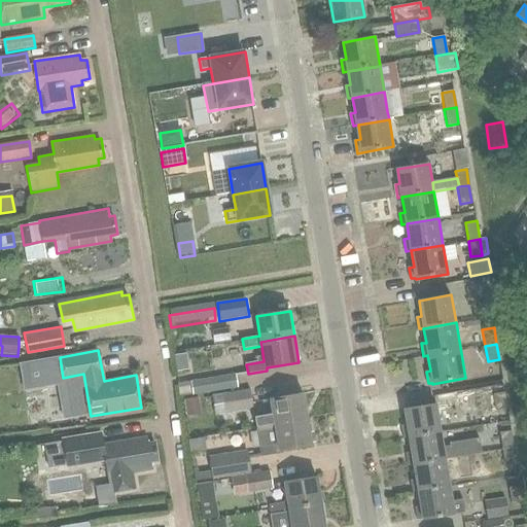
[(59,359),(28,364),(32,388),(63,383),(62,380),(59,359)]
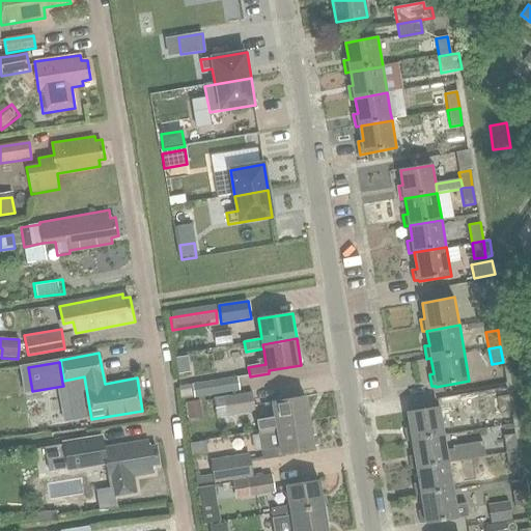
[(193,386),(184,387),(185,399),(195,397),(195,398),(240,391),(238,378),(193,385),(193,386)]
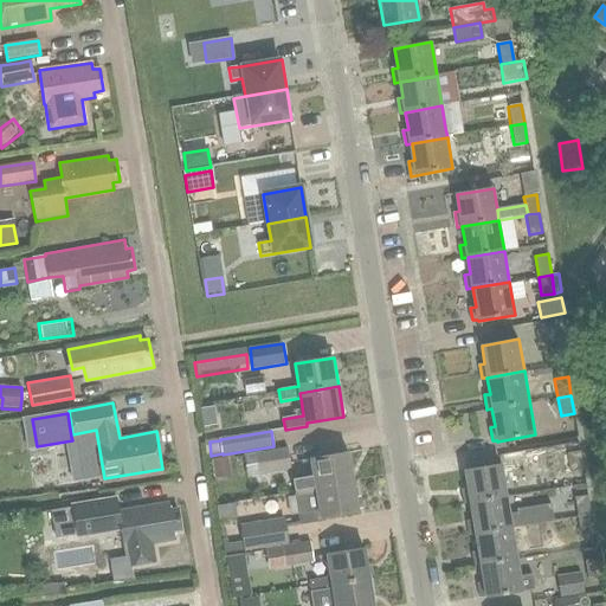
[(95,433),(71,437),(72,440),(76,439),(83,479),(102,476),(95,433)]
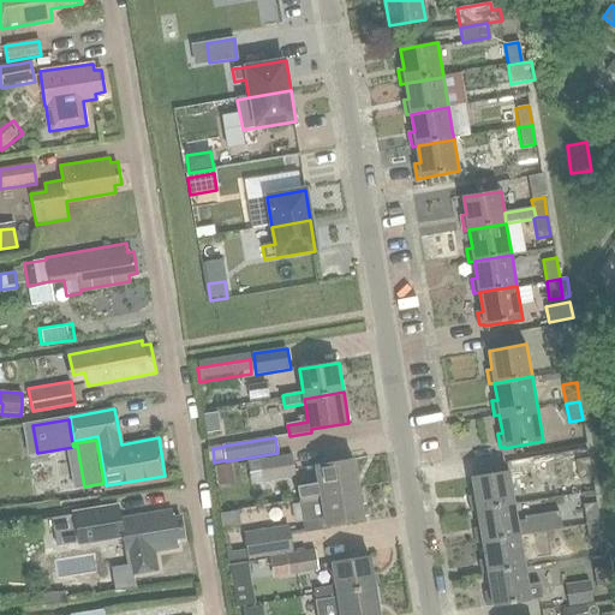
[(293,455),(250,463),(254,485),(297,478),(293,455)]
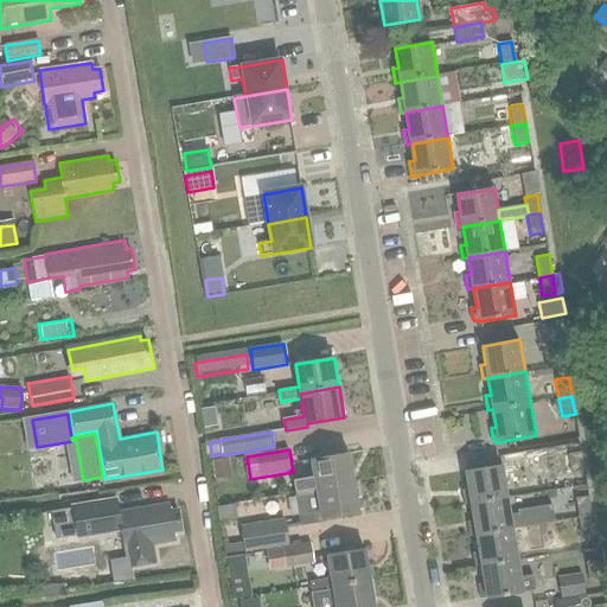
[(580,452),(567,454),(570,473),(583,471),(580,452)]
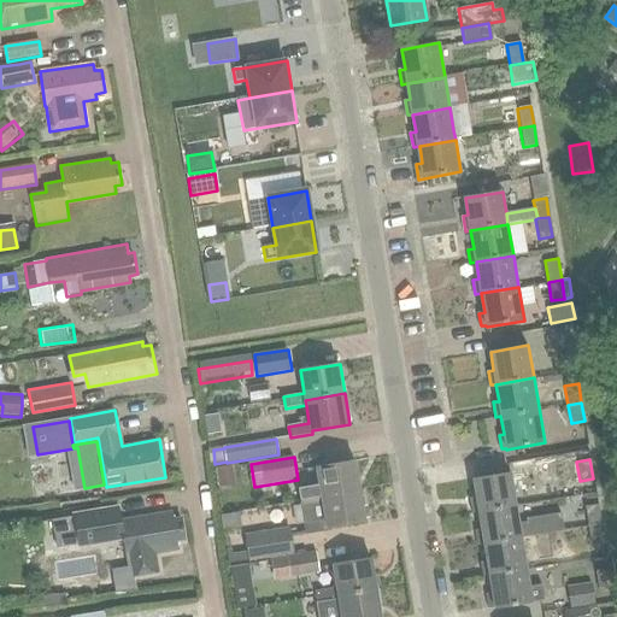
[(319,486),(299,489),(299,494),(301,505),(323,501),(322,497),(360,492),(356,460),(317,468),(319,486)]
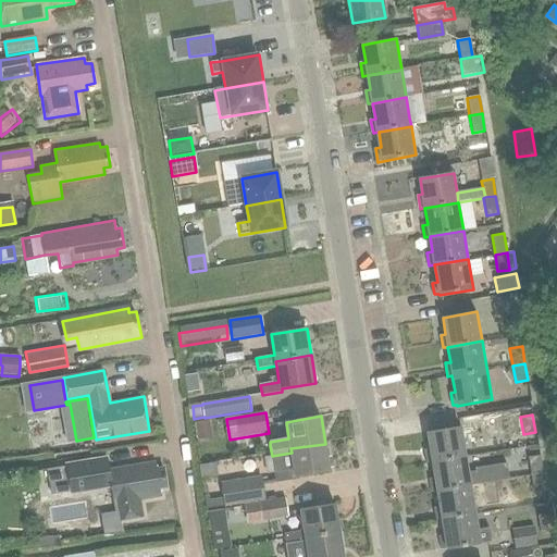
[(210,421),(195,423),(196,435),(212,432),(210,421)]
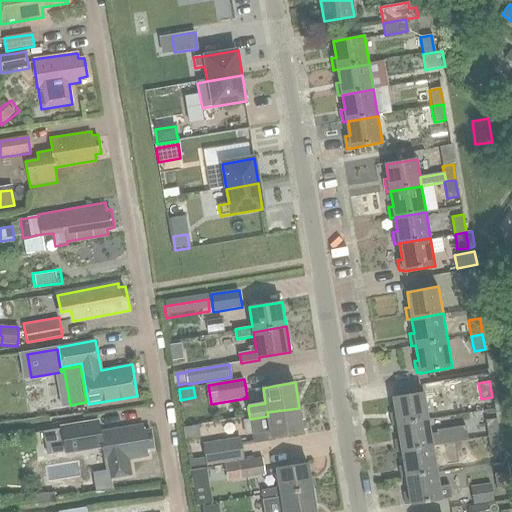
[(395,413),(390,414),(392,426),(397,425),(428,419),(424,392),(393,398),(395,413)]
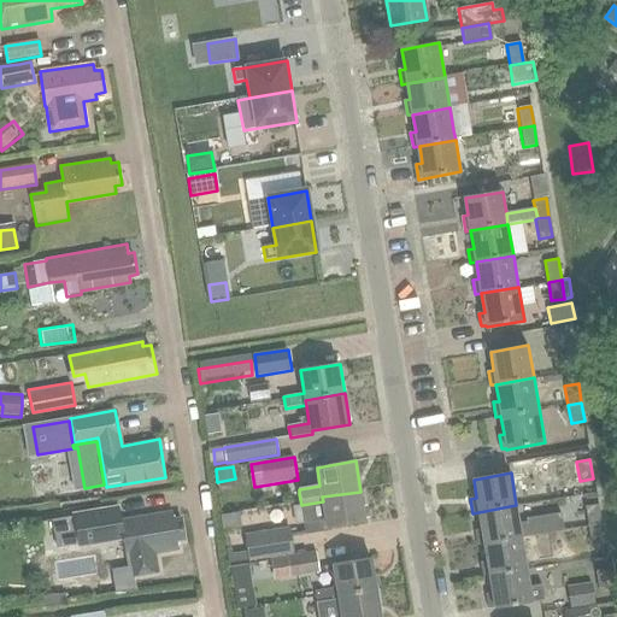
[(323,503),(301,506),(303,513),(305,524),(306,535),(329,532),(328,528),(365,522),(360,492),(322,497),(323,501),(323,503)]
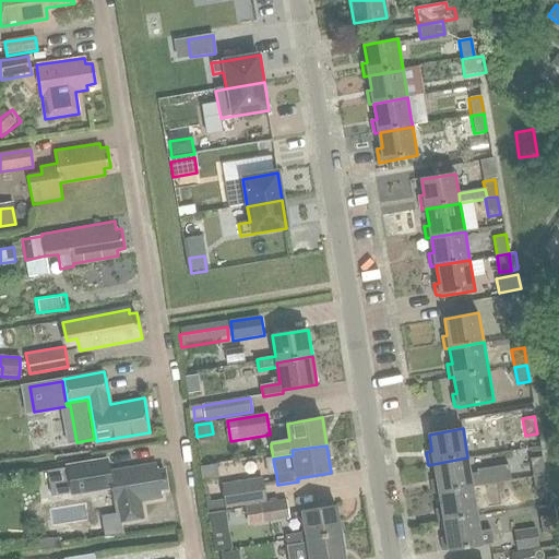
[(436,479),(430,480),(433,495),(438,494),(438,492),(473,487),(471,474),(467,458),(433,464),(436,479)]
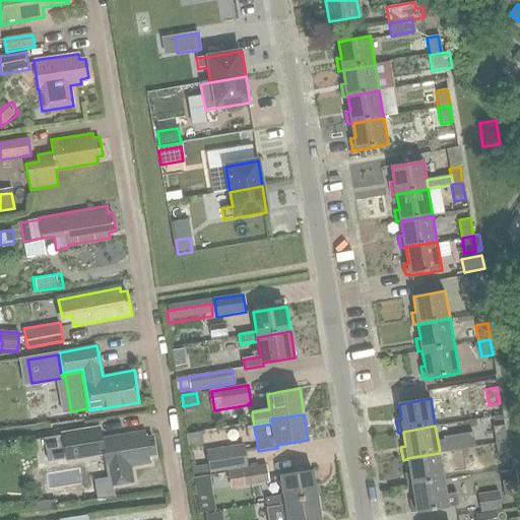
[(504,426),(493,428),(496,444),(507,442),(504,426)]
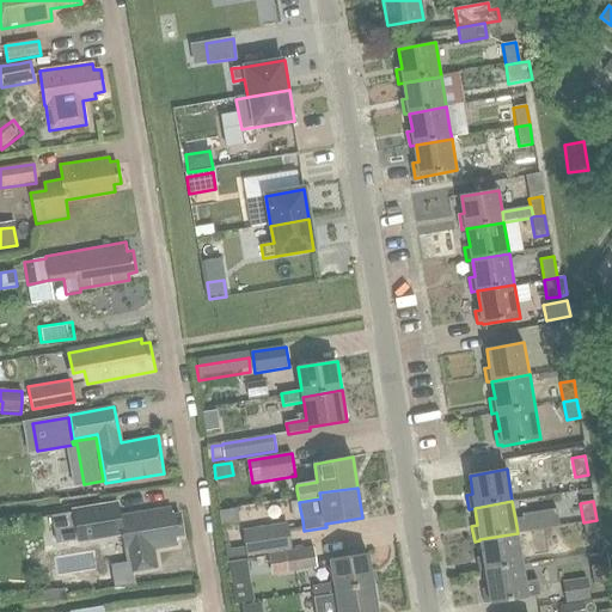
[(102,507),(73,510),(73,513),(78,540),(121,534),(124,554),(127,552),(128,561),(126,562),(128,573),(157,568),(153,550),(176,546),(175,537),(182,536),(178,514),(170,515),(170,509),(118,516),(109,519),(106,506),(102,507)]
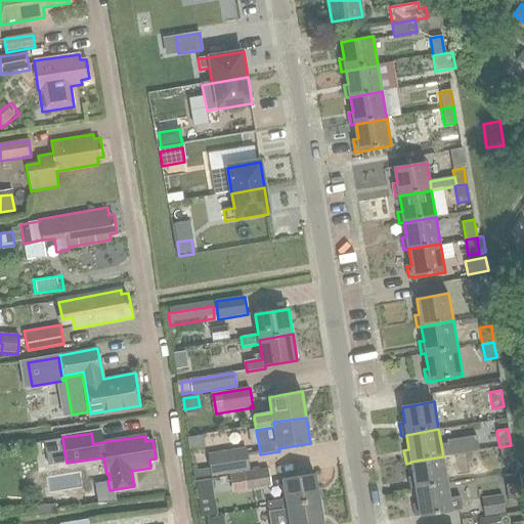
[(200,436),(188,438),(190,449),(202,447),(200,436)]
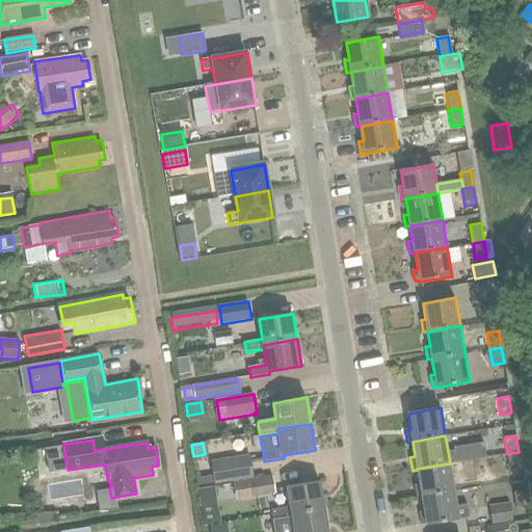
[(483,443),(454,448),(454,449),(454,450),(456,463),(485,458),(483,443)]
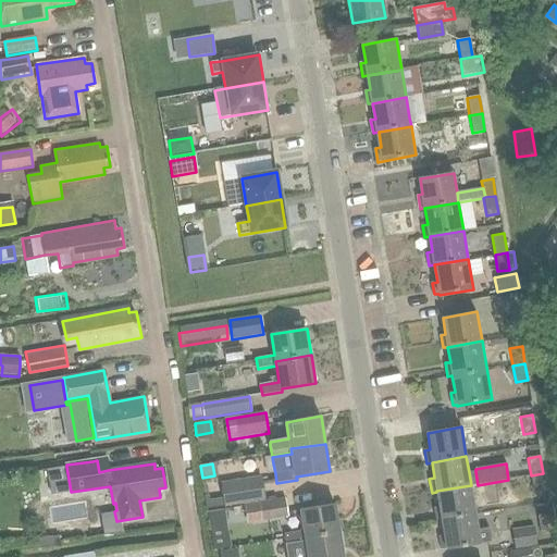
[(66,467),(47,470),(50,492),(53,494),(71,492),(66,467)]
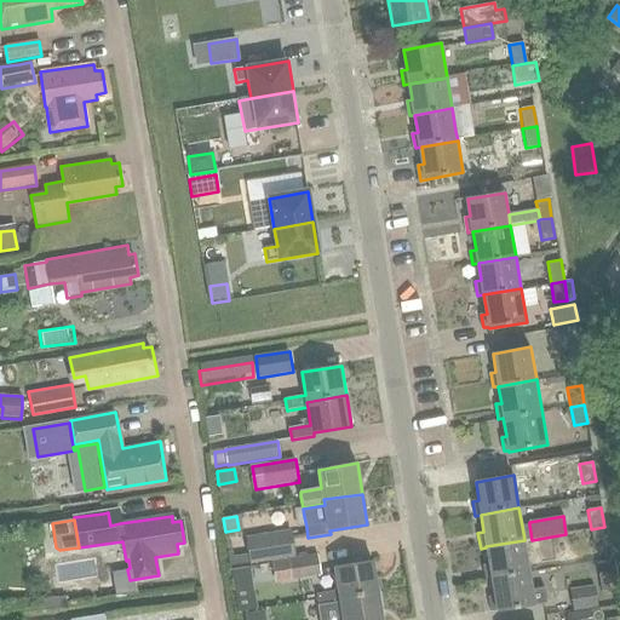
[(529,524),(522,526),(524,540),(524,541),(532,540),(529,524)]
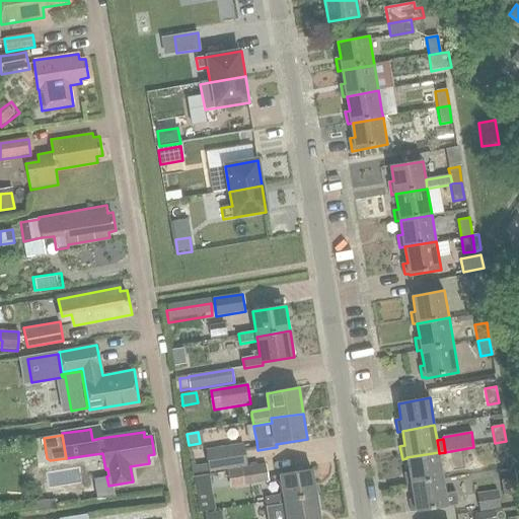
[(506,441),(495,443),(498,460),(509,458),(506,441)]
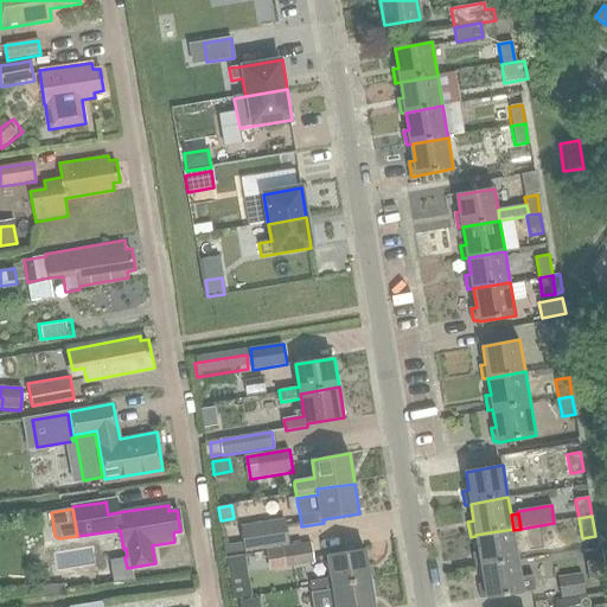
[(230,544),(229,541),(223,541),(225,556),(292,544),(287,518),(242,525),(244,542),(230,544)]
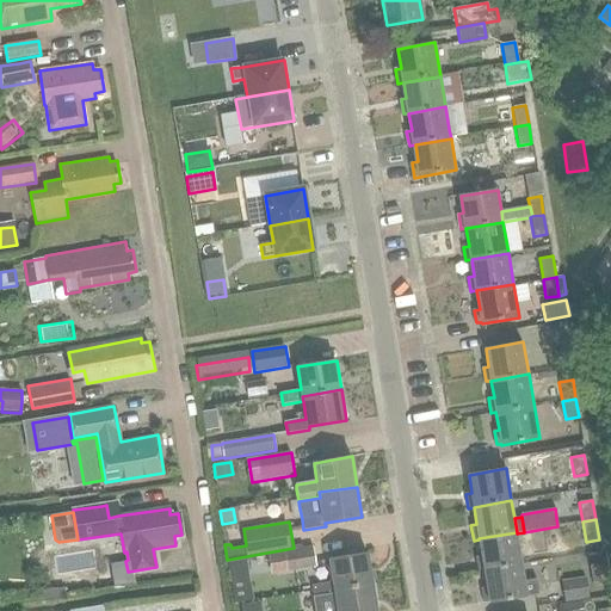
[(482,556),(476,557),(479,571),(485,569),(522,563),(517,534),(517,532),(479,538),(479,539),(482,556)]
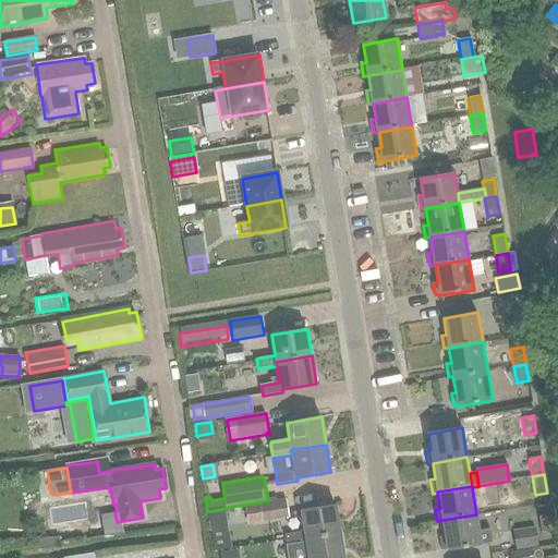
[(286,498),(245,505),(249,524),(289,518),(286,498)]
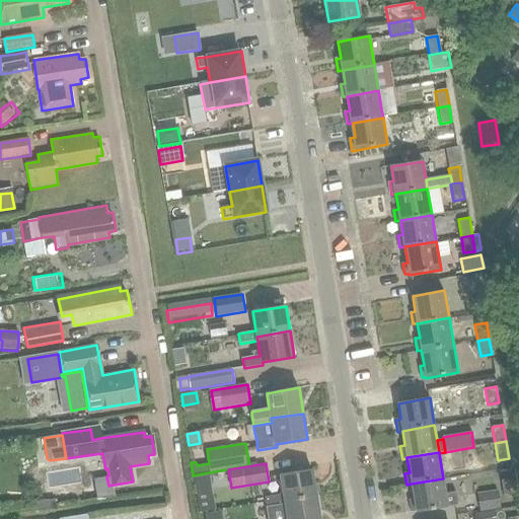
[(285,501),(316,496),(312,468),(281,474),(284,495),(266,498),(267,508),(285,505),(285,501)]
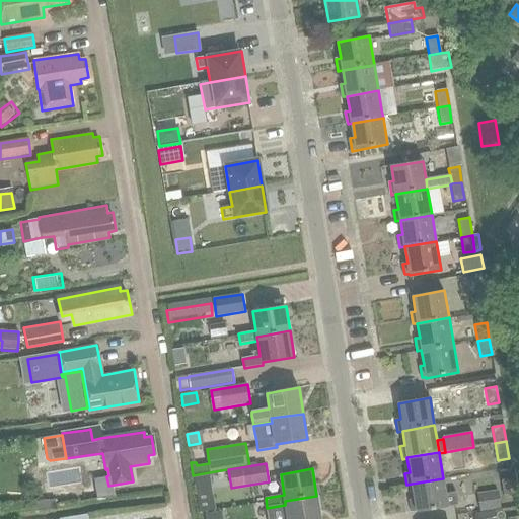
[(210,474),(194,477),(196,491),(197,491),(212,488),(210,474)]
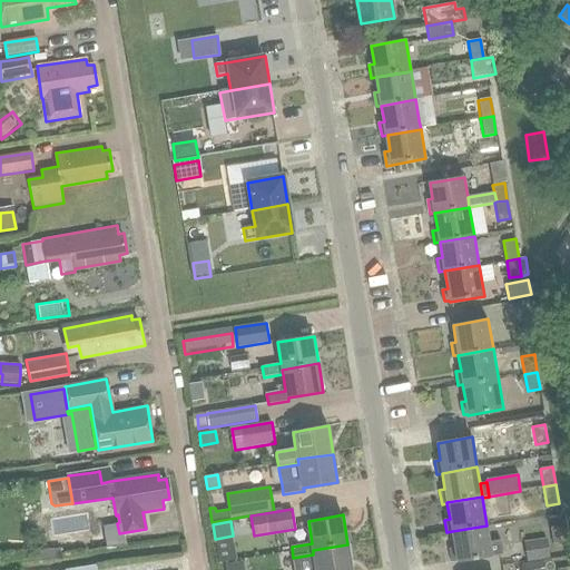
[(117,523),(101,526),(105,548),(120,544),(119,533),(117,523)]
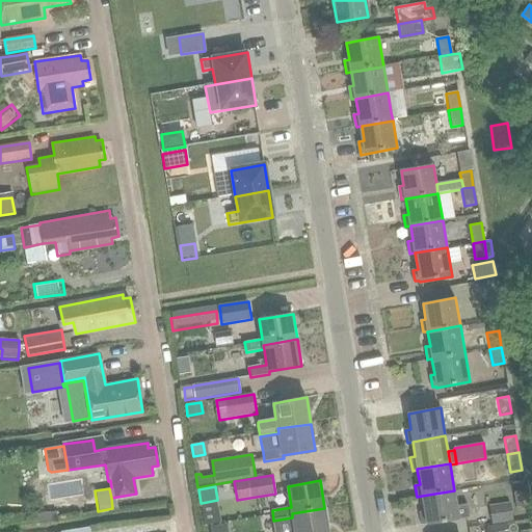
[(424,511),(419,512),(421,525),(459,519),(469,517),(467,506),(457,507),(454,490),(422,496),(424,511)]
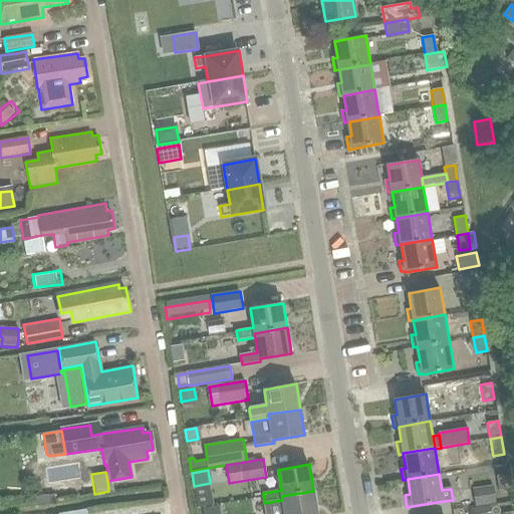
[(507,474),(497,476),(500,493),(510,491),(507,474)]
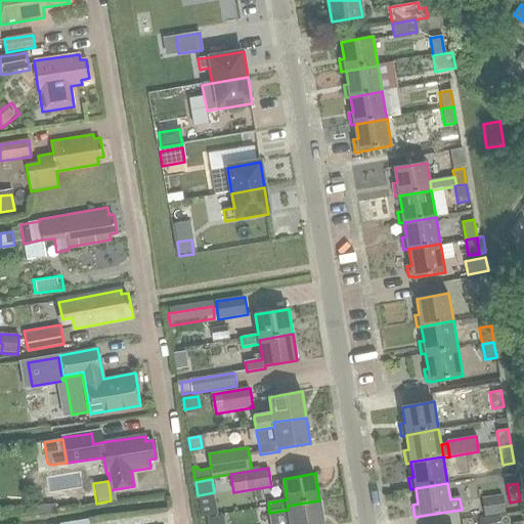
[(503,496),(483,499),(483,503),(485,515),(505,512),(503,499),(503,496)]
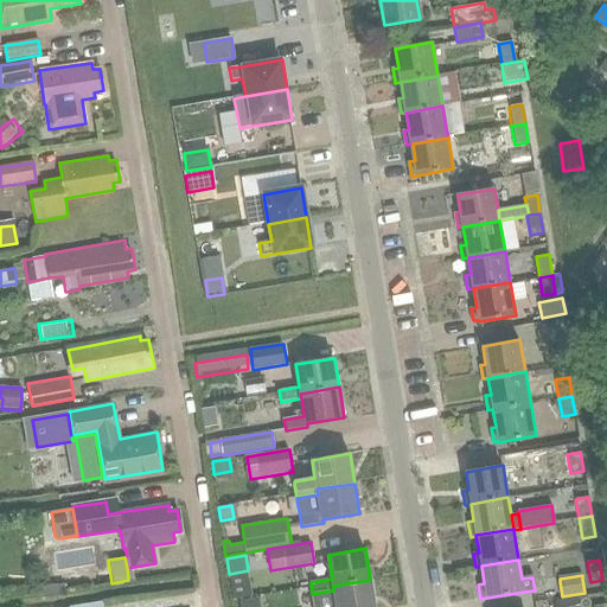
[(312,594),(311,594),(313,606),(375,606),(370,580),(333,586),(333,590),(312,594)]
